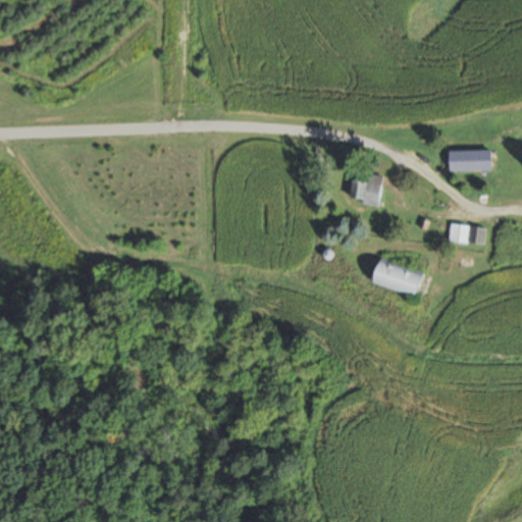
[(491,151),(448,151),(448,173),(491,173),(491,151)]
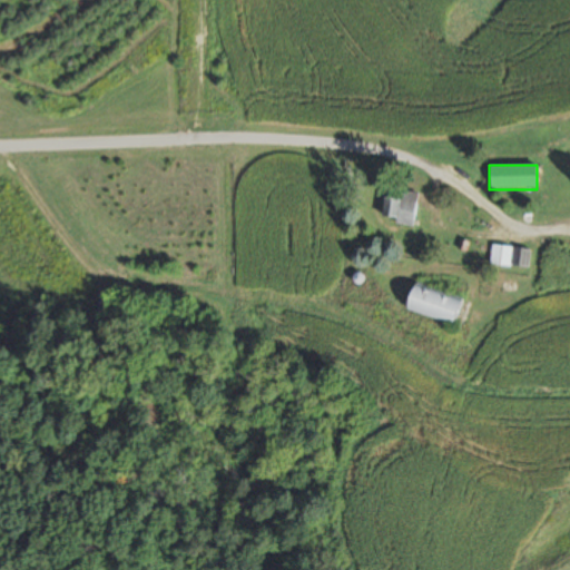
[(420,193),(383,188),(380,222),(416,225),(420,193)]
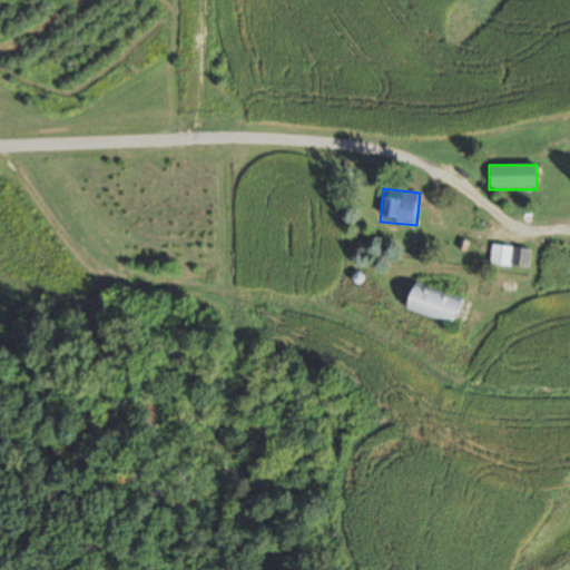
[(491,268),(529,266),(529,246),(490,247),(491,268)]
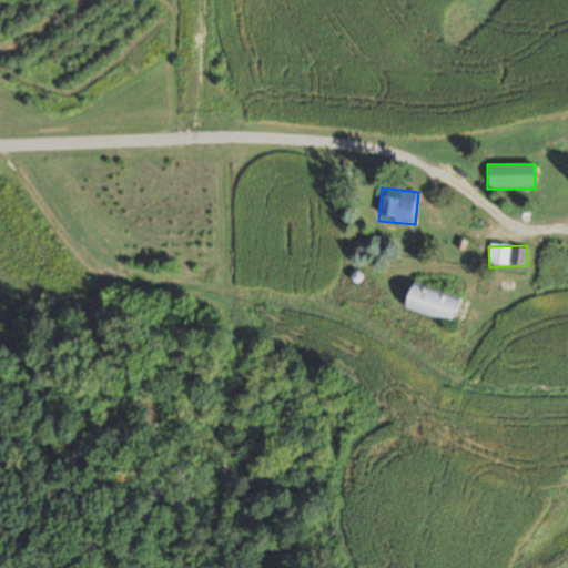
[(462,296),(407,281),(399,308),(454,324),(462,296)]
